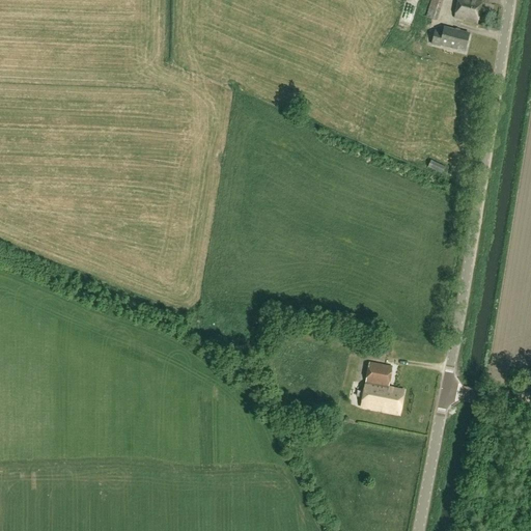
[(430,0),(425,18),(437,21),(442,0),(430,0)]
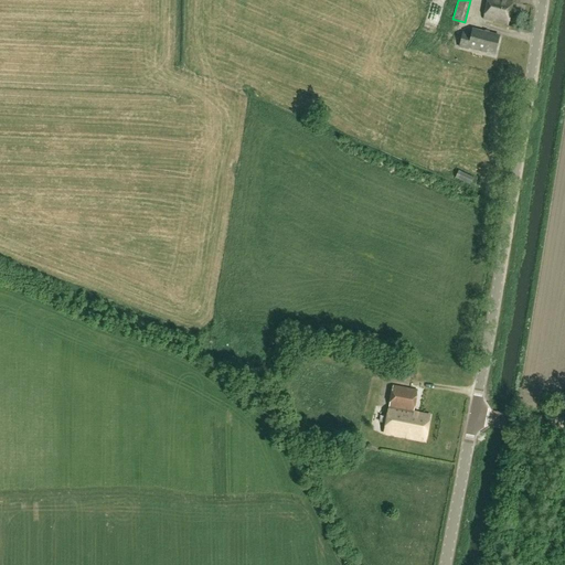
[(488,0),(483,20),(508,25),(513,2),(503,0),(488,0)]
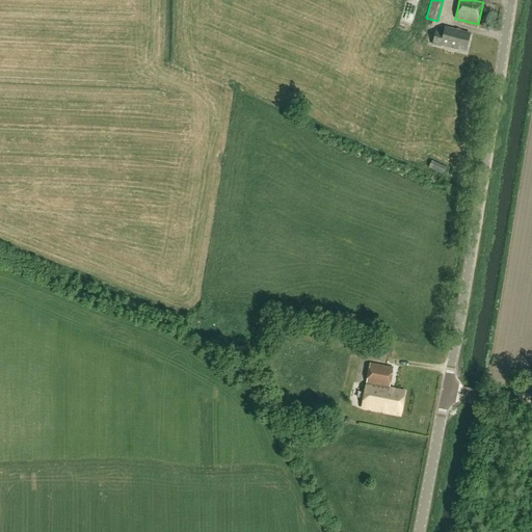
[(407,25),(416,10),(411,8),(403,23),(407,25)]
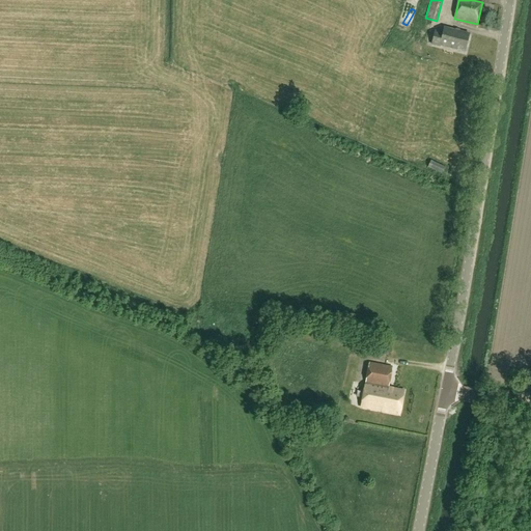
[(440,46),(465,52),(469,35),(444,28),(443,33),(435,32),(431,45),(440,47),(440,46)]
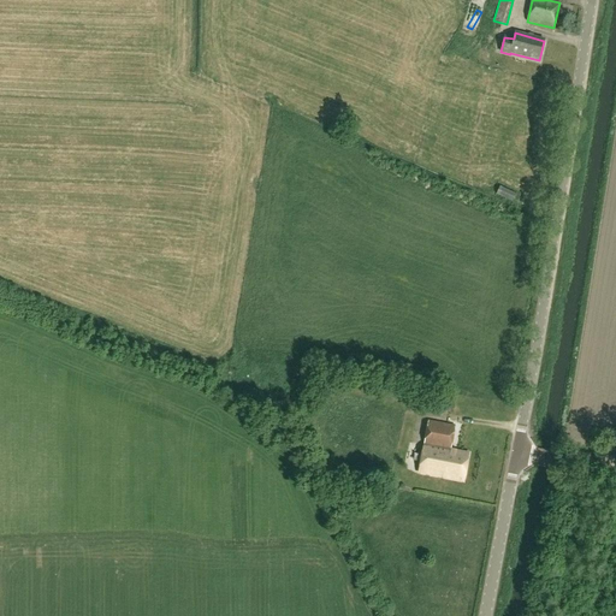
[(515,194),(499,188),(497,195),(513,201),(515,194)]
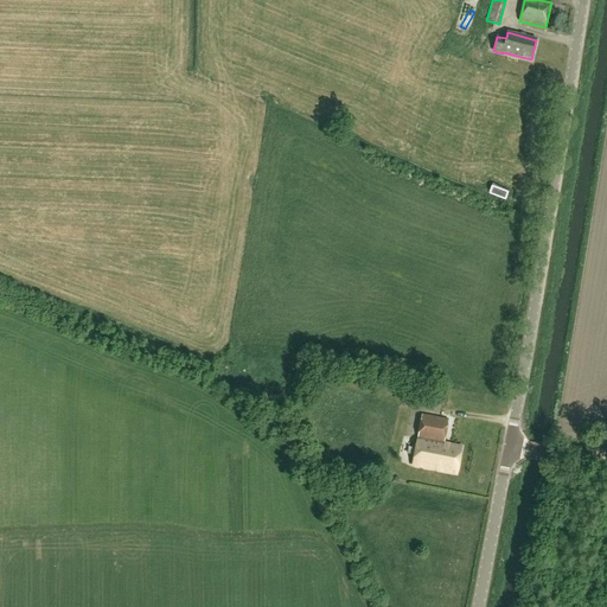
[(413,467),(457,475),(461,447),(443,445),(448,421),(421,416),(413,467)]
